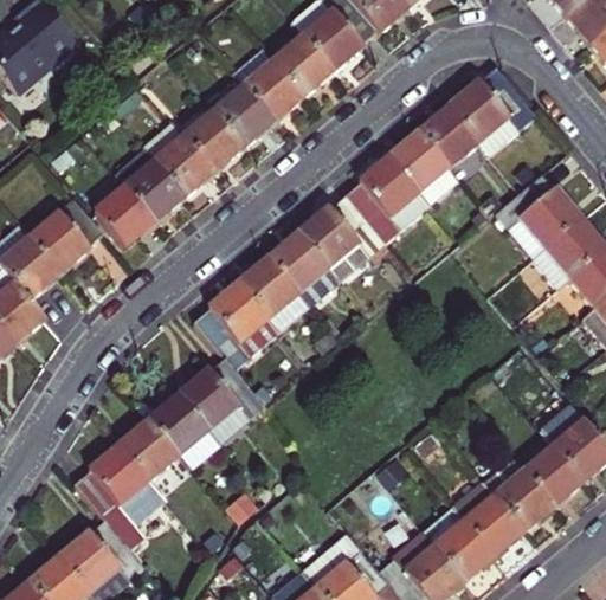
[(77,43),(40,0),(36,0),(14,18),(20,25),(10,34),(8,32),(0,38),(0,71),(18,92),(77,43)]
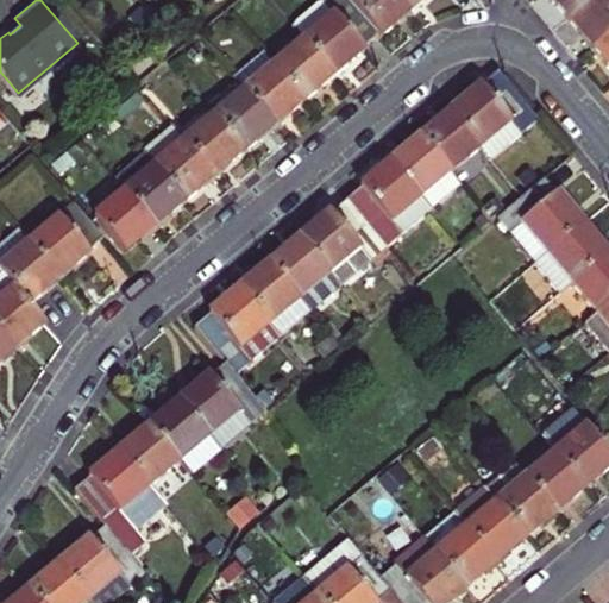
[(303,36),(334,73),(364,48),(363,45),(325,0),(320,0),(292,23),(303,36)]
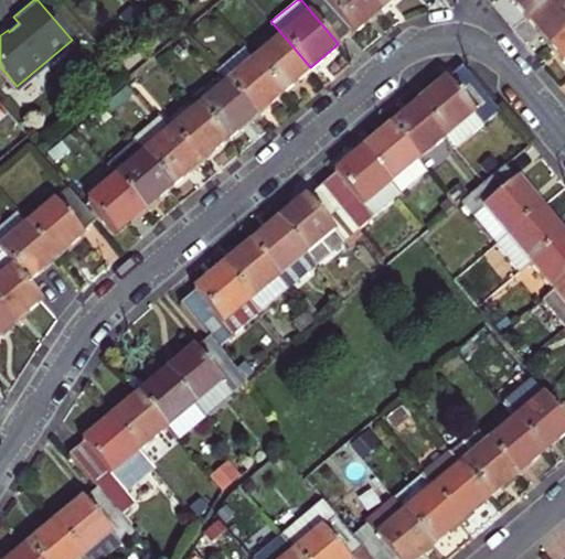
[(381,8),(374,0),(301,0),(337,42),(351,31),(352,32),(381,8)]
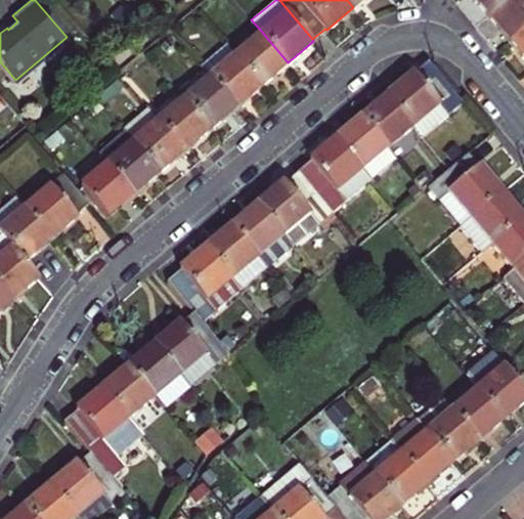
[(477,0),(488,12),(503,0),(477,0)]
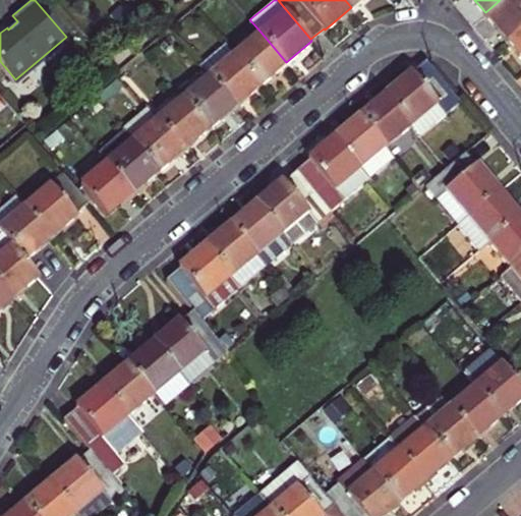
[(500,0),(485,12),(507,38),(520,25),(520,0),(500,0)]
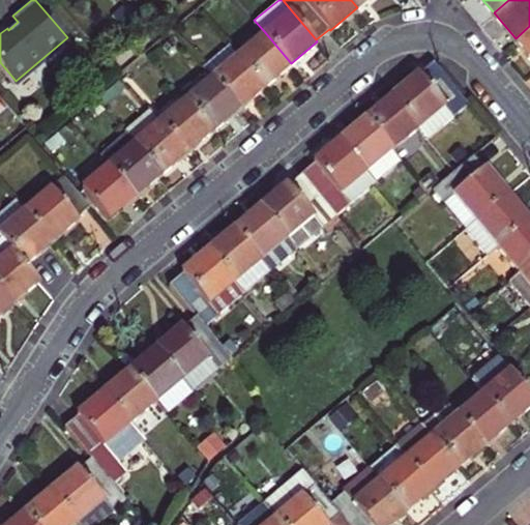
[(529,26),(516,38),(529,56),(529,26)]
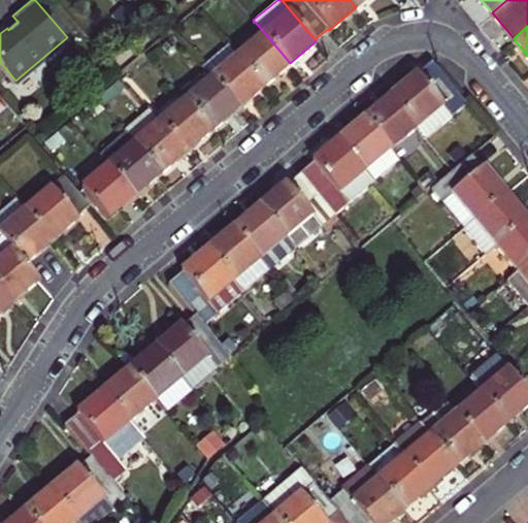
[(237,54),(264,85),(290,63),(263,31),(237,54)]
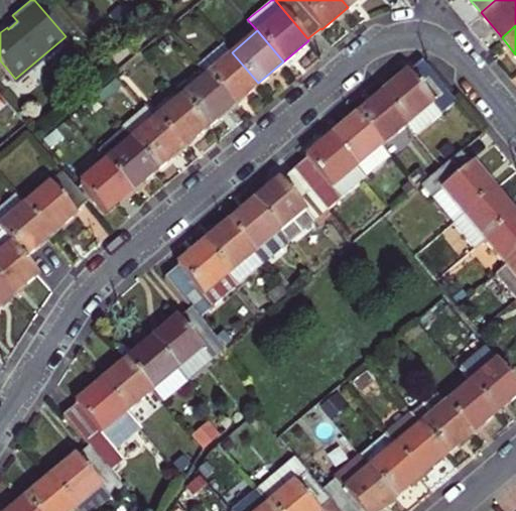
[(207,74),(233,104),(258,83),(232,52),(223,41),(198,62),(207,74)]
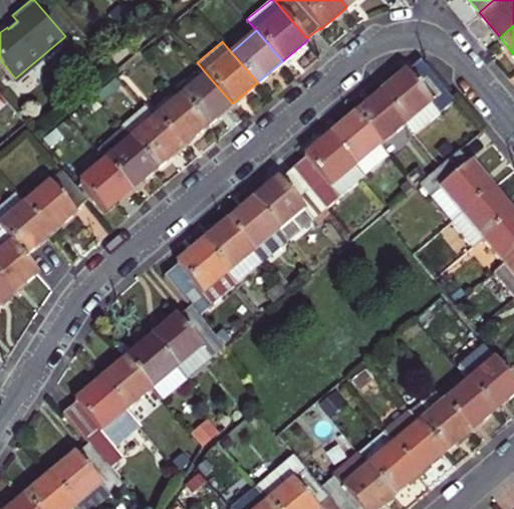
[(414,131),(454,98),(421,57),(407,69),(407,68),(380,90),(406,120),(414,131)]
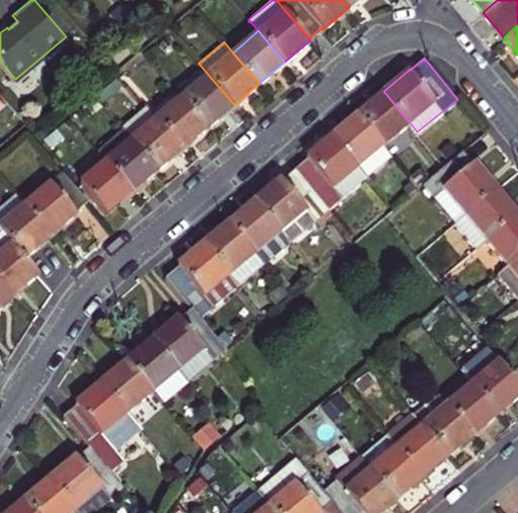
[(182,95),(207,126),(234,104),(207,74),(182,95)]
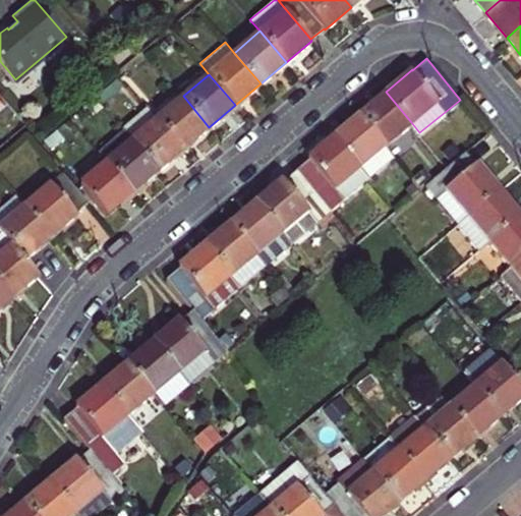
[(95,95),(101,102),(122,83),(116,77),(95,95)]
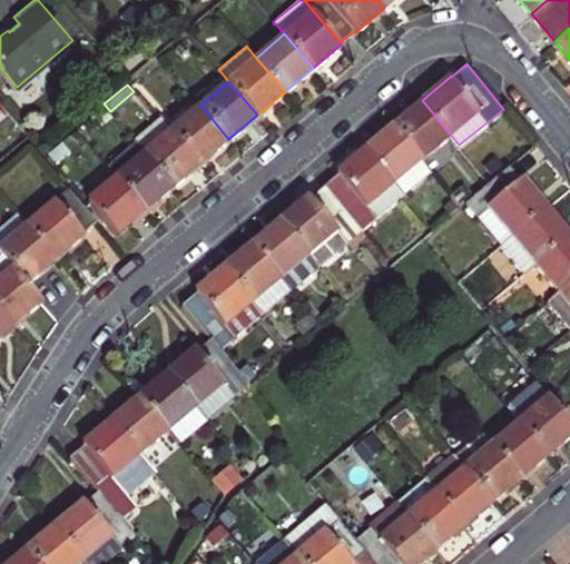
[(422,158),(450,134),(422,100),(394,122),(422,158)]
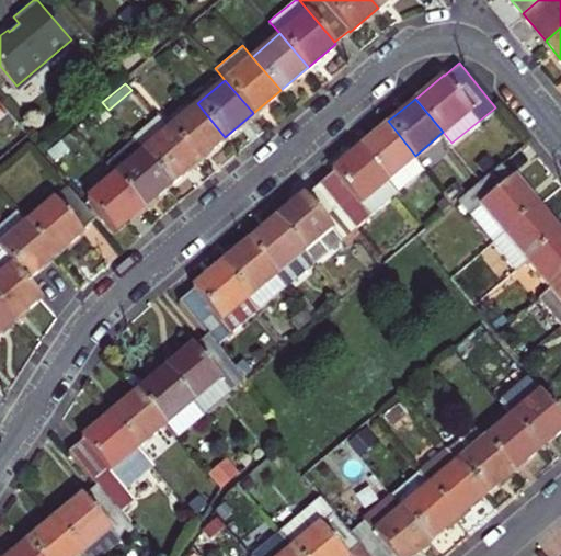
[(91,111),(100,121),(110,112),(109,110),(102,102),(91,111)]
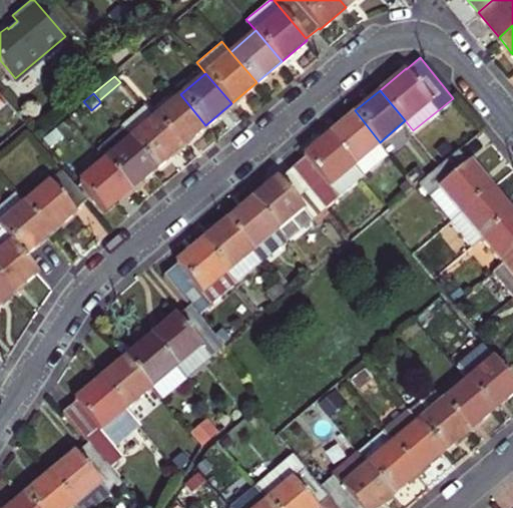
[(154,115),(180,146),(205,125),(180,94),(154,115)]
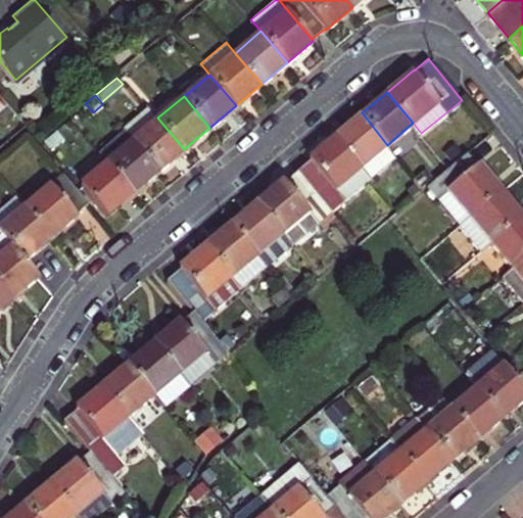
[(124,129),(158,171),(184,149),(157,118),(147,106),(122,128),(124,129)]
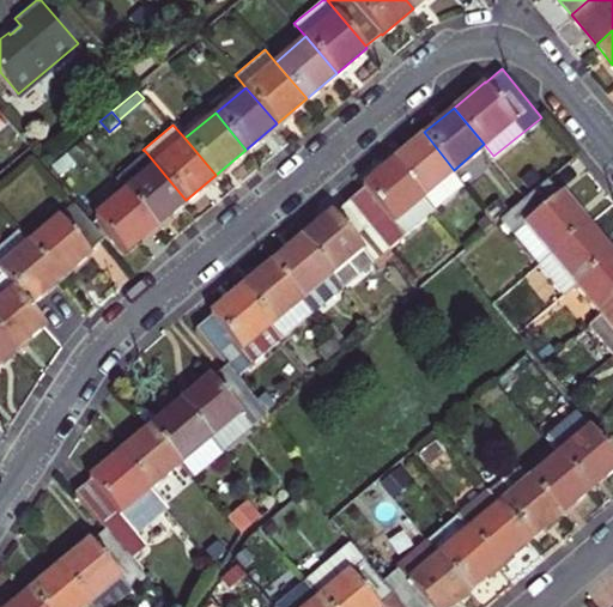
[(394,158),(434,206),(463,182),(454,170),(424,132),(394,158)]
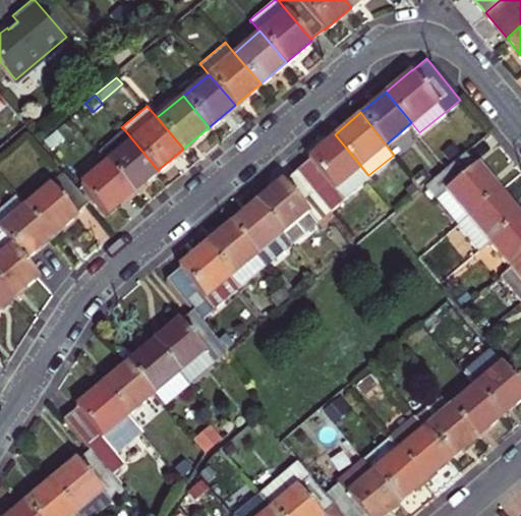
[(123,128),(98,151),(106,161),(132,191),(158,170),(123,128)]
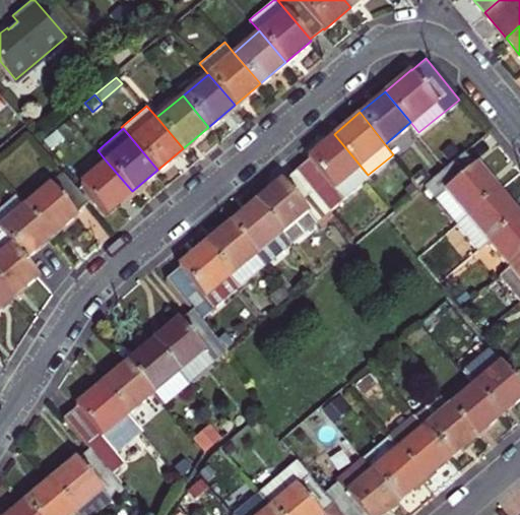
[(329,208),(368,175),(334,134),(307,155),(309,157),(296,168),(329,208)]
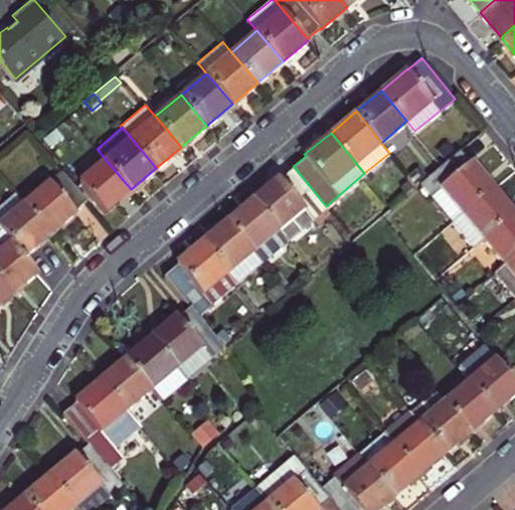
[(461,150),(421,182),(454,221),(494,187),(472,160),(470,161),(461,150)]
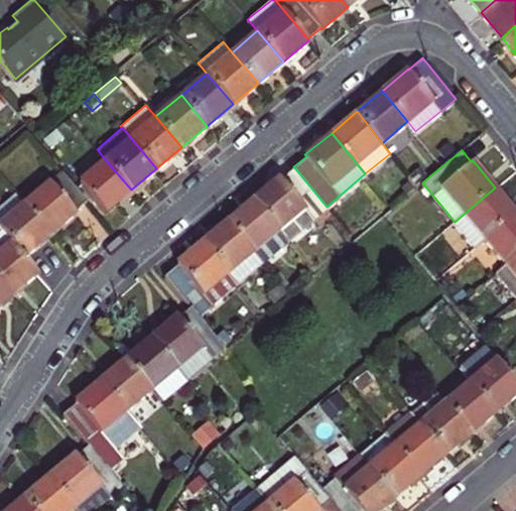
[(131,189),(105,159),(80,180),(106,212),(131,189)]
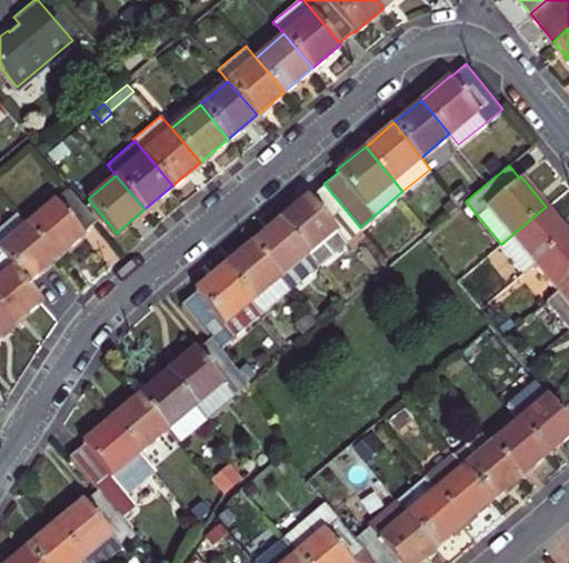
[(361,229),(360,228),(323,183),(310,195),(309,193),(280,218),(318,264),(361,229)]
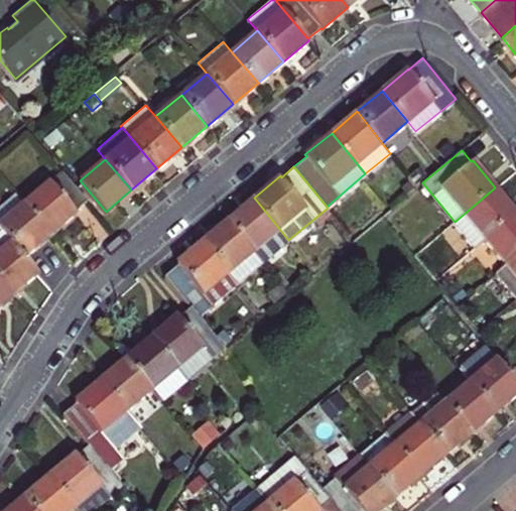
[(24,203),(50,234),(76,212),(75,210),(88,200),(62,170),(24,203)]
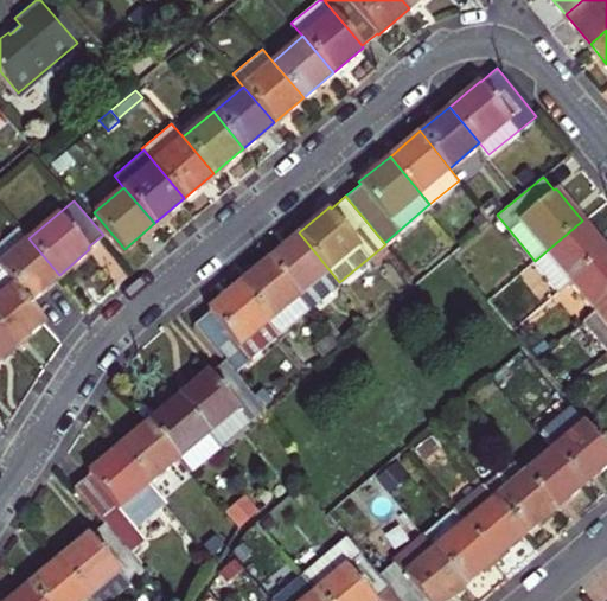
[(582,221),(535,261),(560,291),(570,281),(606,250),(582,221)]
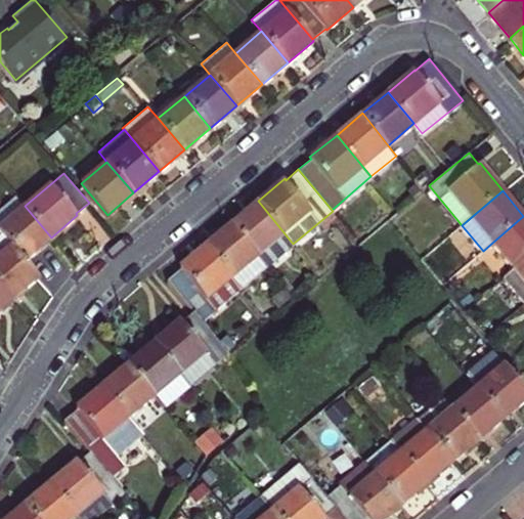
[(0,229),(1,231),(25,259),(51,238),(25,206),(15,195),(0,207),(0,229)]
